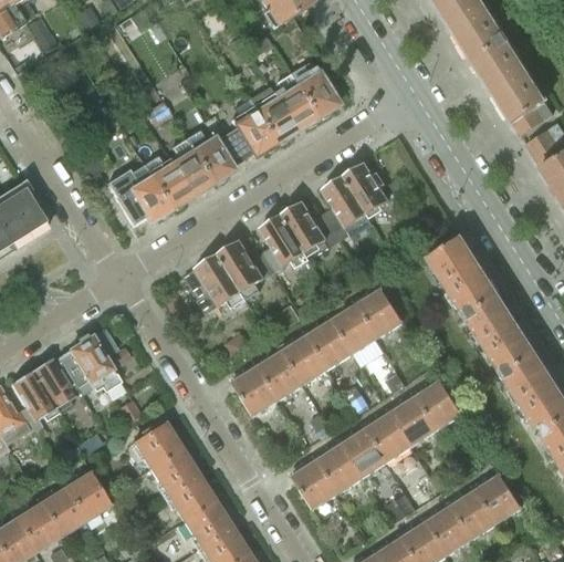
[(0,0),(0,35),(1,38),(27,21),(20,10),(13,14),(7,4),(13,0),(0,0)]
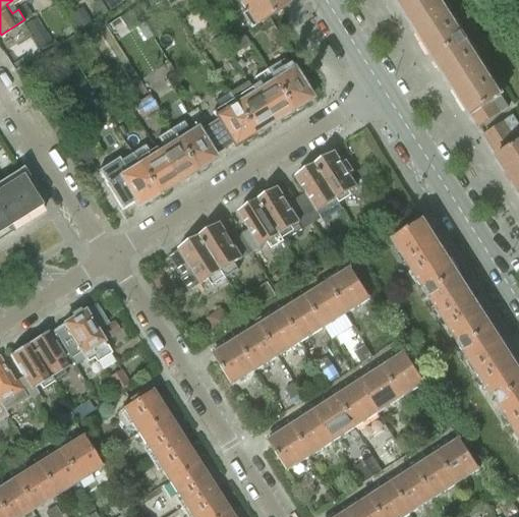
[(96,0),(93,2),(101,13),(108,9),(103,0),(96,0)]
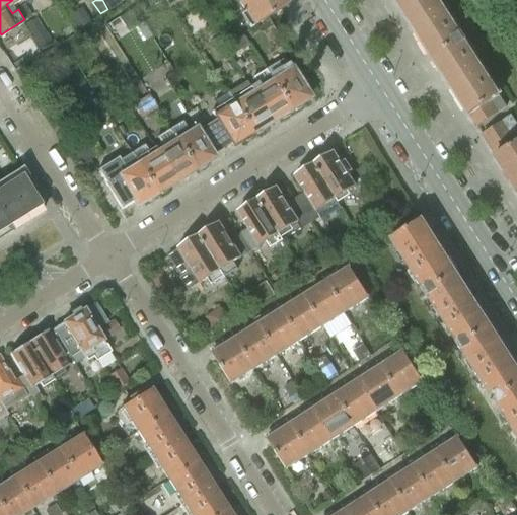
[(287,2),(286,0),(238,0),(253,23),(287,2)]
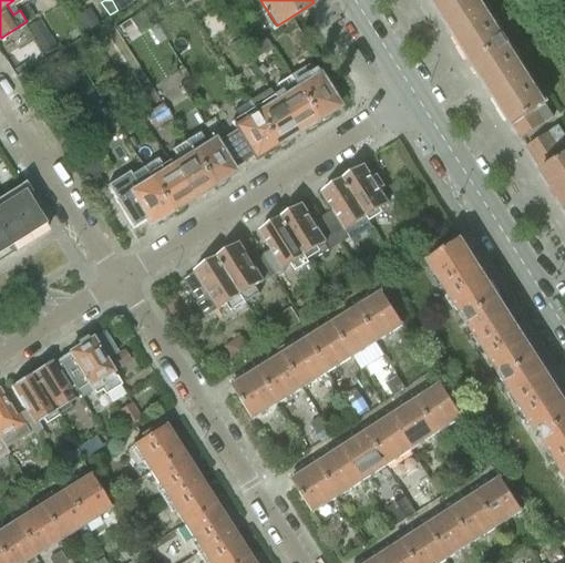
[(507,39),(482,0),(435,0),(473,60),(507,39)]
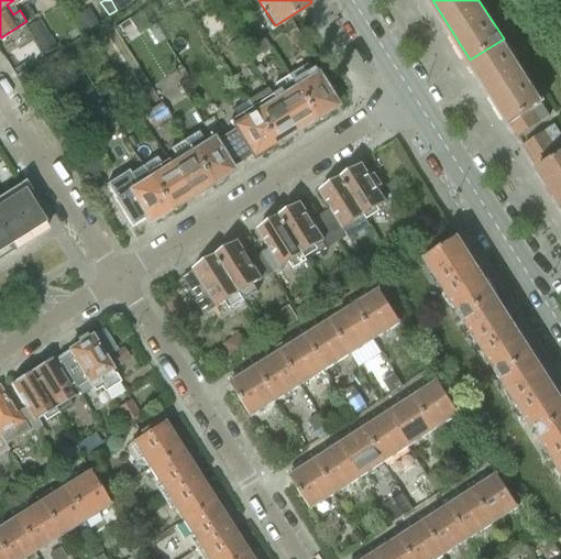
[(29,1),(20,6),(28,19),(36,13),(29,1)]
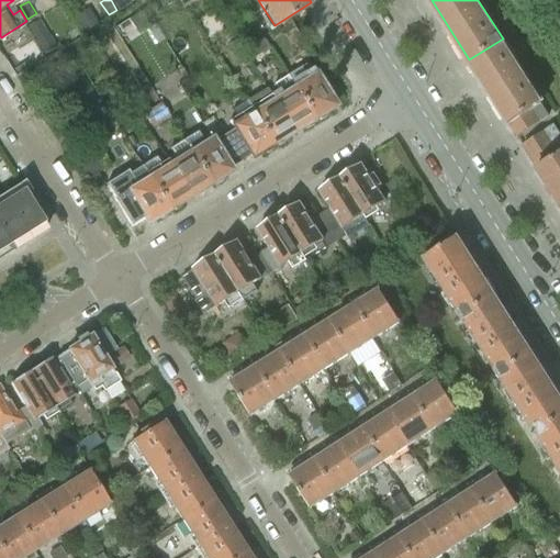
[(90,4),(75,14),(85,31),(101,21),(90,4)]
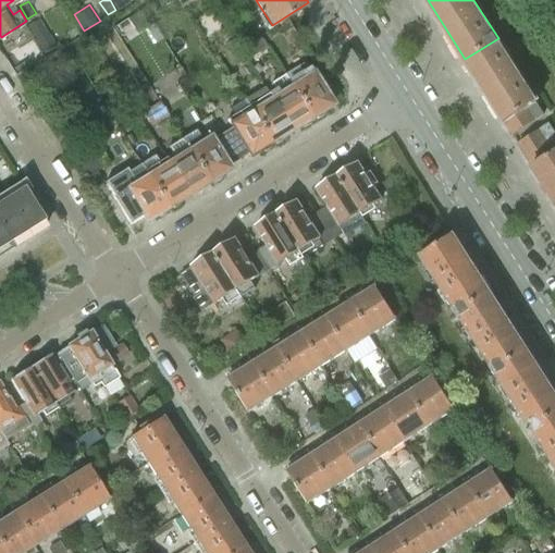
[(146,4),(130,15),(136,26),(152,16),(146,4)]
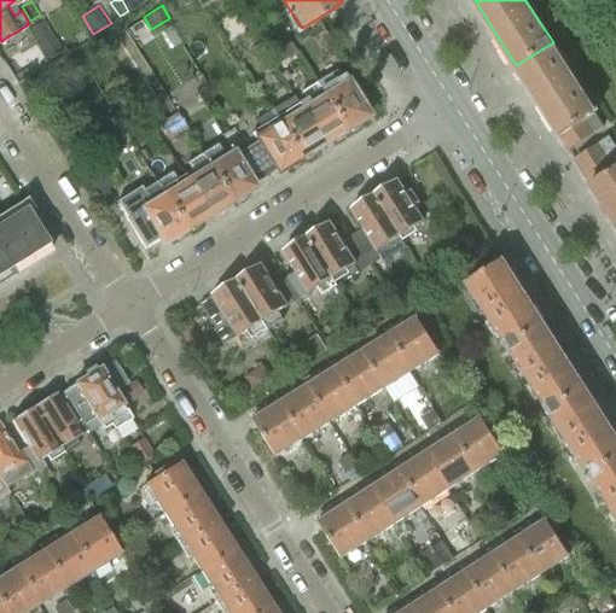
[(56,35),(42,42),(50,56),(63,48),(56,35)]
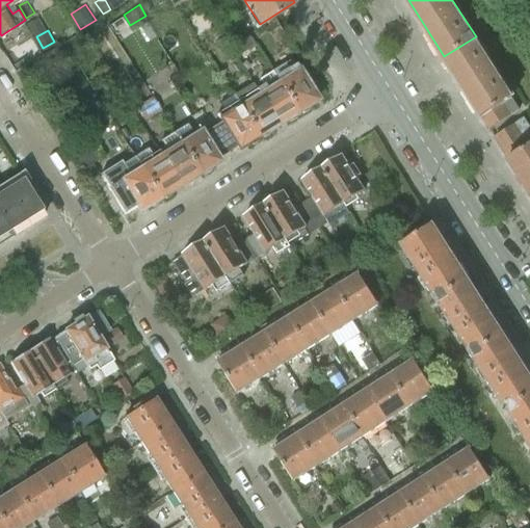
[(250,32),(233,43),(239,52),(257,42),(250,32)]
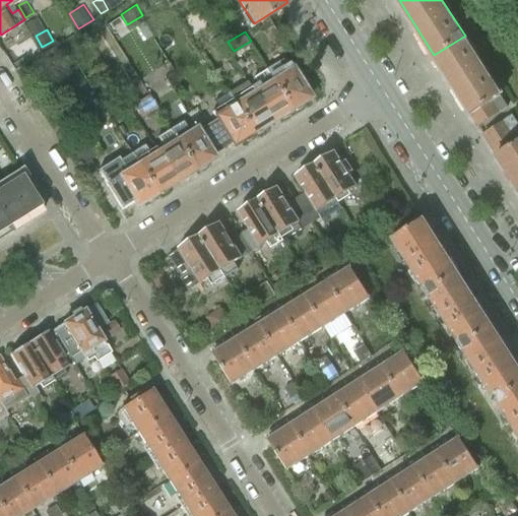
[(509,104),(483,64),(465,36),(434,55),(470,112),(471,112),(478,123),(509,104)]
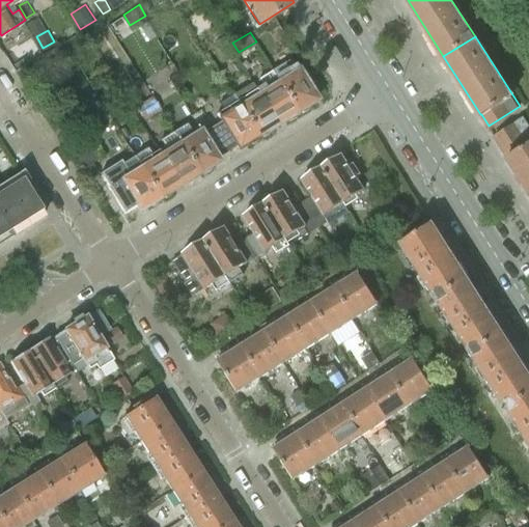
[(287,60),(274,68),(299,109),(304,110),(309,107),(310,102),(313,100),(315,92),(297,62),(290,66),(287,60)]
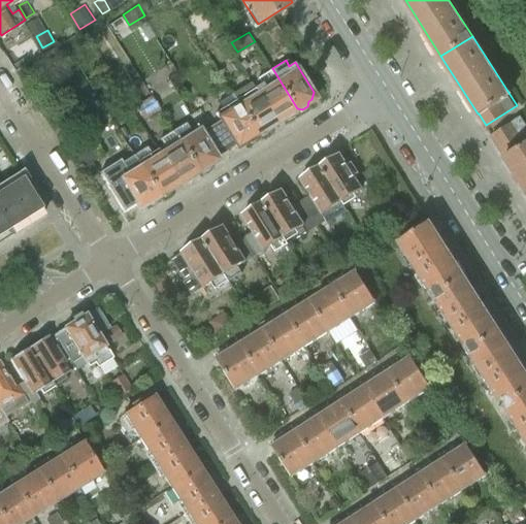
[(297,108),(272,68),(260,76),(263,82),(257,86),(277,121),(285,117),(290,117),(295,113),(296,109),(297,108)]
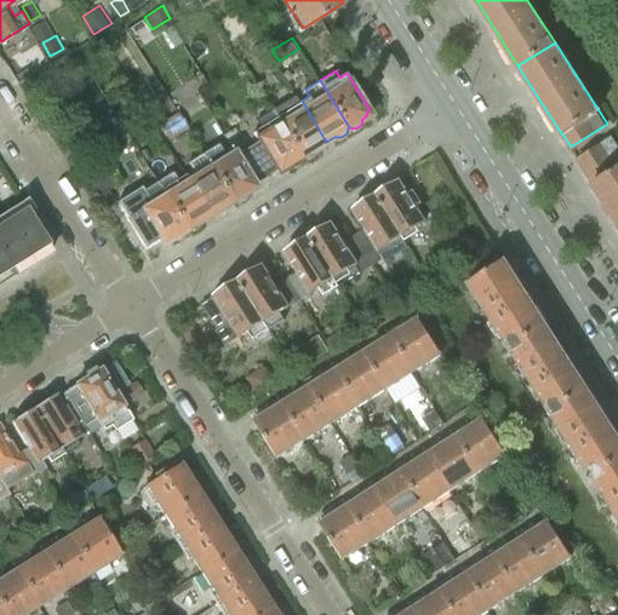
[(326,142),(302,101),(295,105),(290,98),(274,108),(303,156),(304,155),(310,156),(315,153),(318,148),(326,142)]
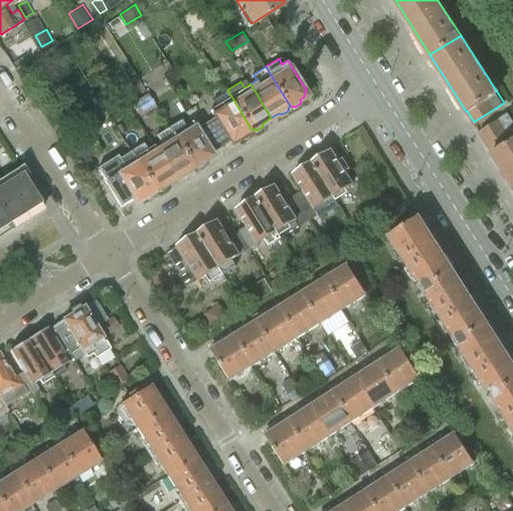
[(141,115),(158,105),(149,90),(132,100),(141,115)]
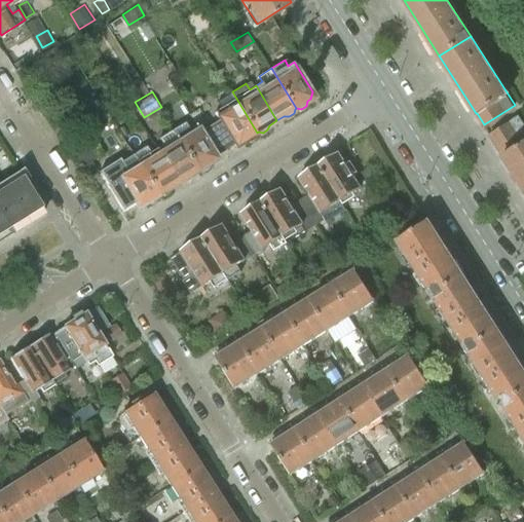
[(257,133),(232,91),(220,100),(224,106),(216,110),(221,117),(212,123),(226,147),(235,142),(237,145),(246,140),(250,141),(255,138),(257,133)]
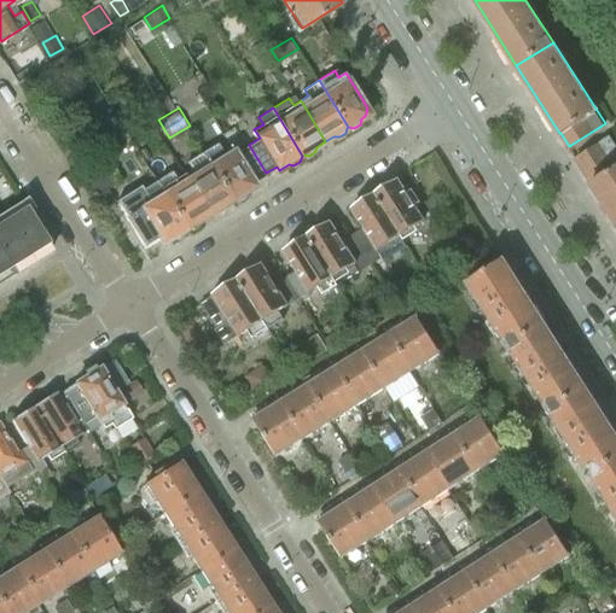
[(615,141),(611,134),(576,157),(593,182),(592,184),(615,221),(615,141)]
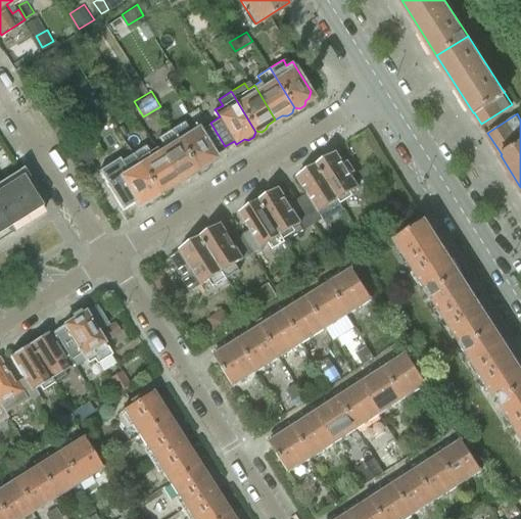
[(225,146),(210,123),(200,129),(196,122),(189,126),(186,120),(173,128),(198,168),(203,169),(208,166),(209,160),(217,156),(216,153),(225,146)]
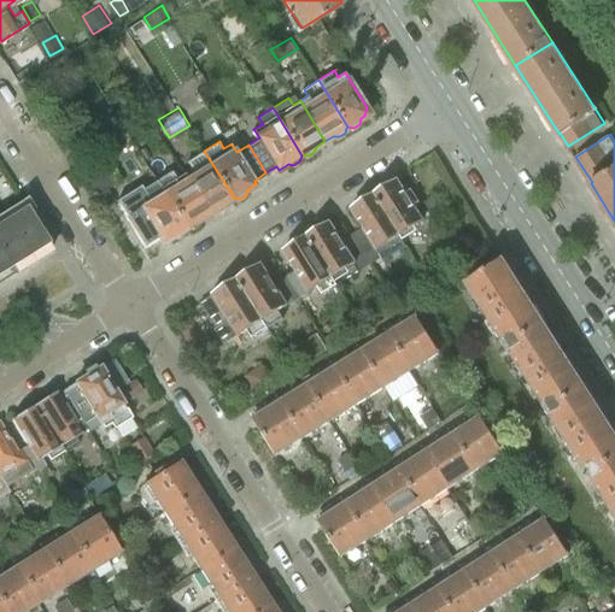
[(234,198),(204,151),(189,160),(193,166),(186,171),(211,212),(220,206),(224,207),(230,204),(233,199),(234,198)]
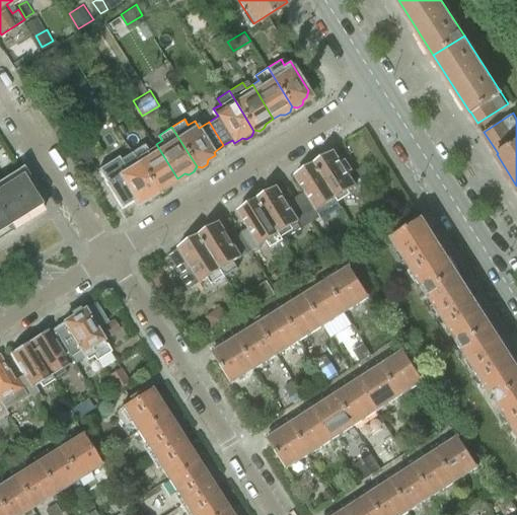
[(90,132),(67,147),(78,164),(101,150),(90,132)]
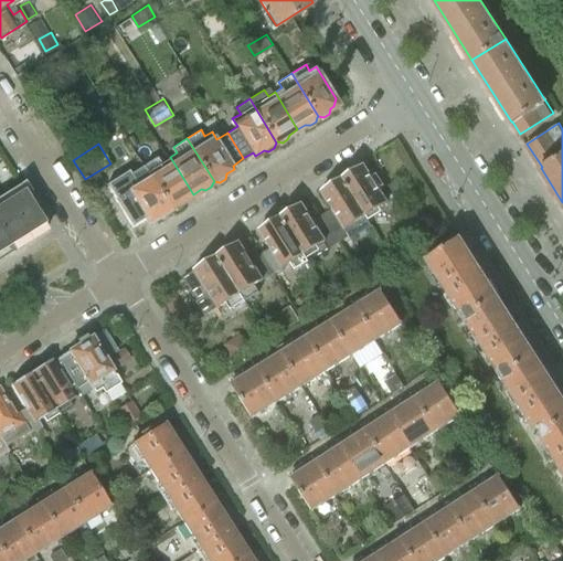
[(160,155),(146,163),(172,207),(173,207),(178,208),(183,204),(186,199),(193,194),(170,157),(163,161),(160,155)]
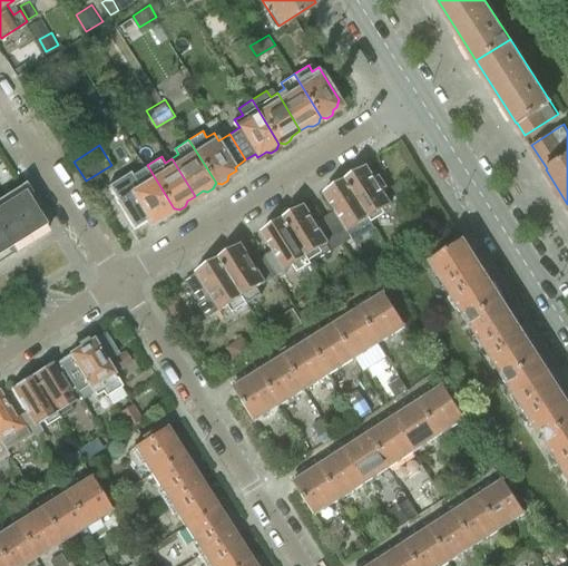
[(384,188),(369,163),(360,168),(355,167),(344,174),(370,215),(392,201),(384,188)]
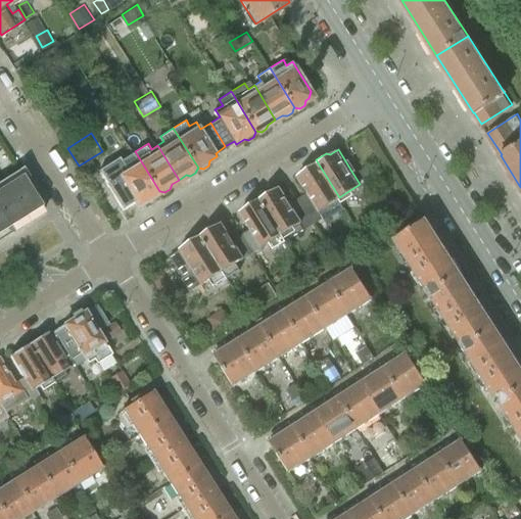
[(159,191),(135,151),(122,159),(126,166),(120,169),(137,199),(144,200),(147,199),(152,199),(157,197),(158,192),(159,191)]
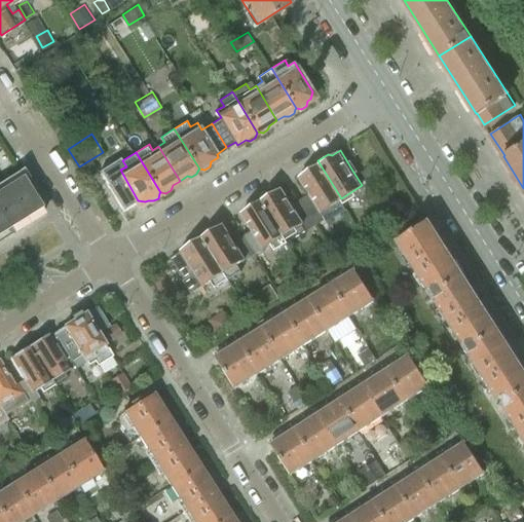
[(341,198),(317,160),(308,165),(307,171),(300,175),(310,191),(300,197),(317,224),(327,218),(322,211),(341,198)]
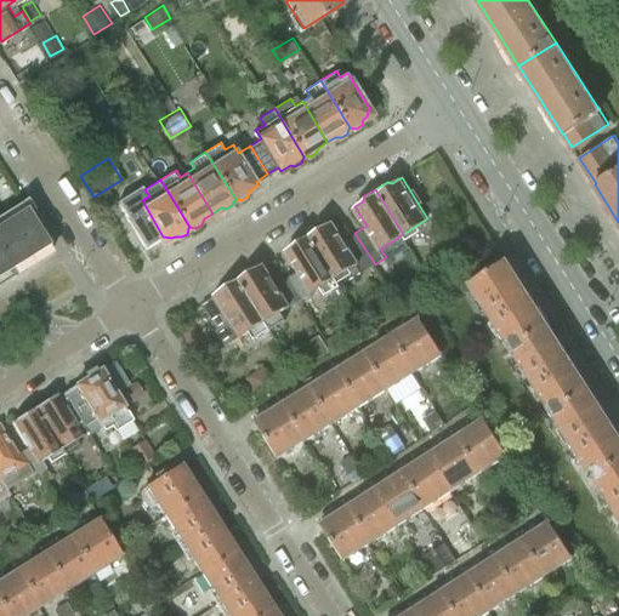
[(442,210),(433,197),(419,205),(427,218),(442,210)]
